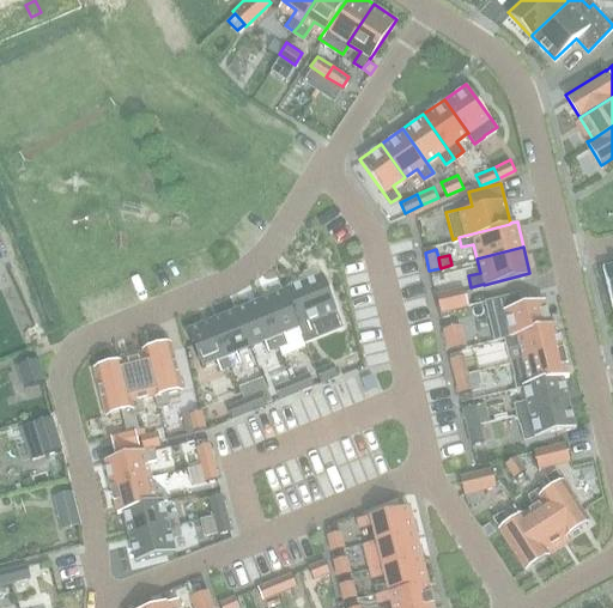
[(612,261),(602,265),(611,302),(612,302),(612,301),(612,261)]
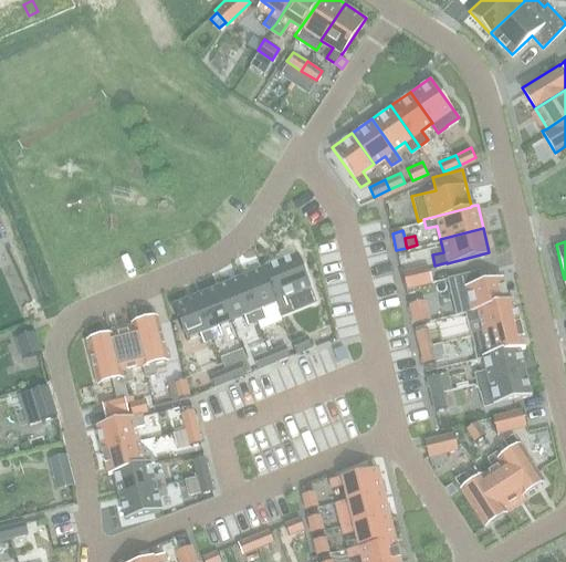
[(283,257),(261,266),(276,306),(286,302),(283,294),(296,290),(311,283),(297,251),(283,257)]
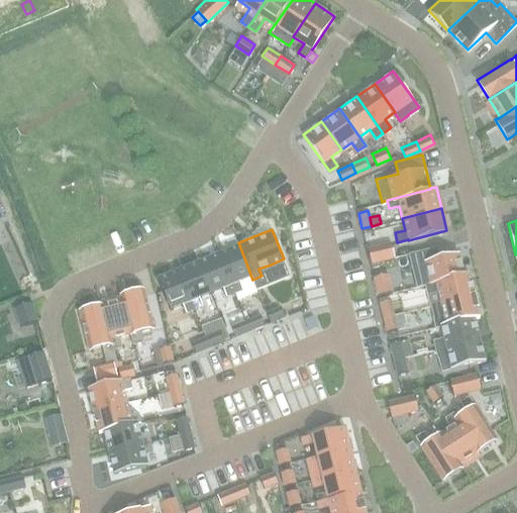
[(370,262),(394,255),(391,241),(367,246),(370,262)]
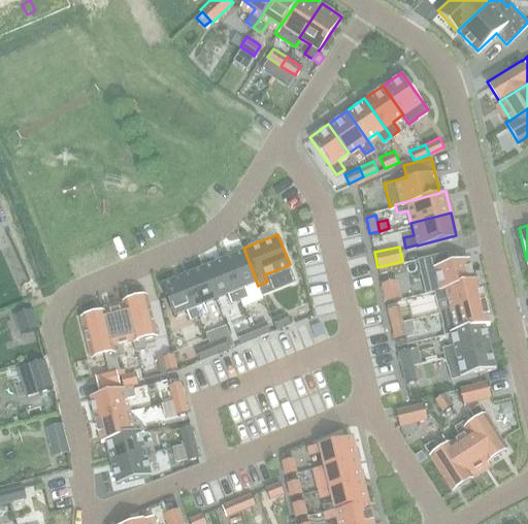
[(243,248),(223,257),(239,297),(248,294),(244,285),(256,281),(258,286),(243,248)]
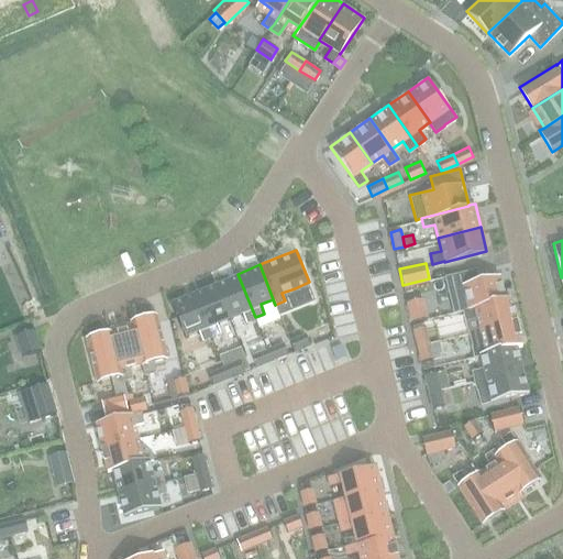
[(479,278),(476,266),(444,275),(453,311),(462,309),(462,308),(505,298),(505,297),(498,274),(479,278)]
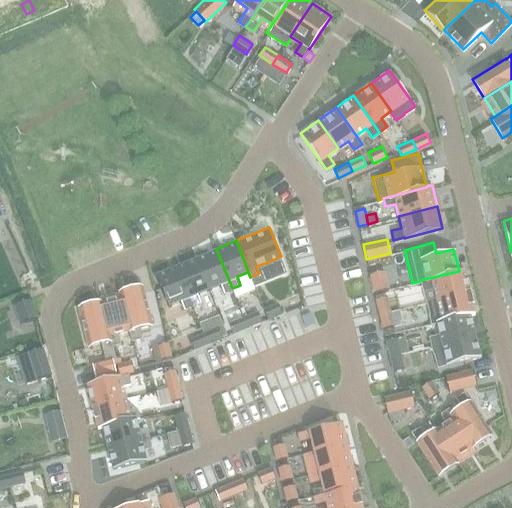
[(216,249),(196,257),(209,288),(220,284),(223,291),(232,288),(216,249)]
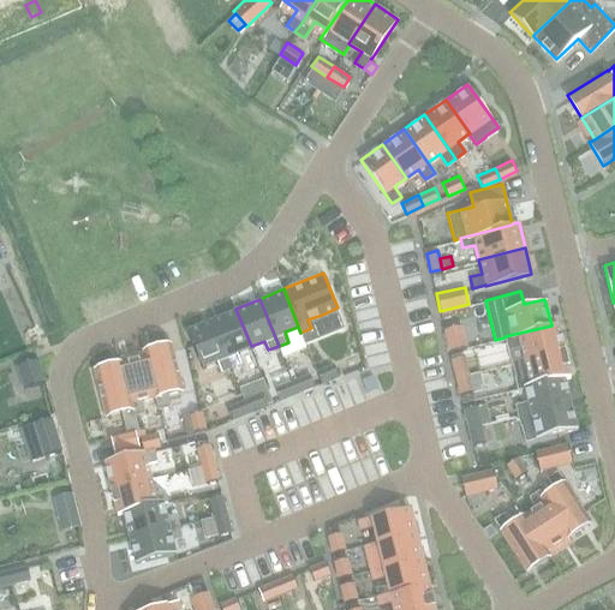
[(236,309),(212,318),(231,365),(240,362),(237,352),(251,346),(236,309)]
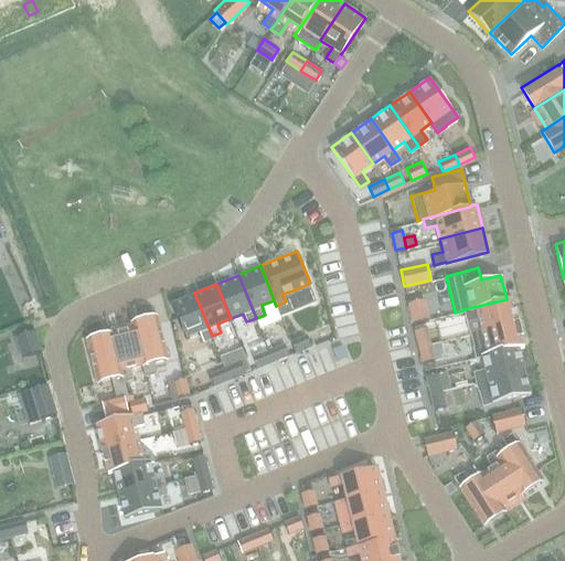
[(194,293),(171,302),(185,337),(199,331),(202,340),(212,336),(194,293)]
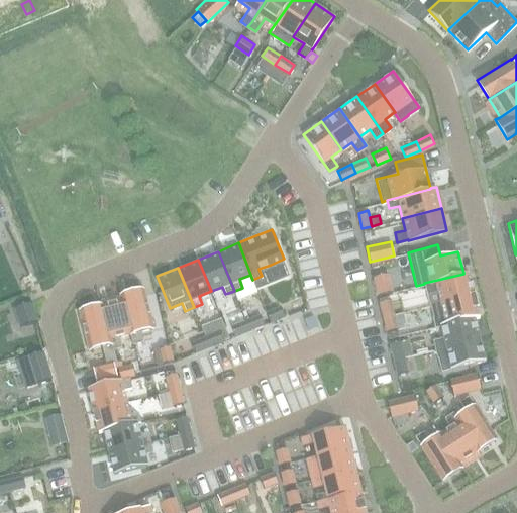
[(463,274),(424,283),(424,284),(426,292),(437,289),(440,301),(474,293),(469,271),(463,273),(463,274)]
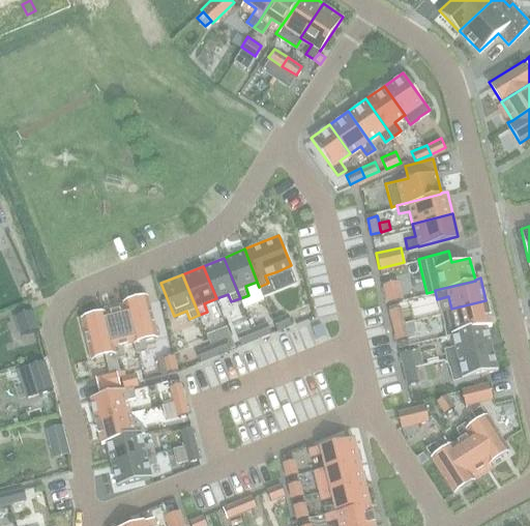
[(383,282),(388,301),(402,298),(396,279),(383,282)]
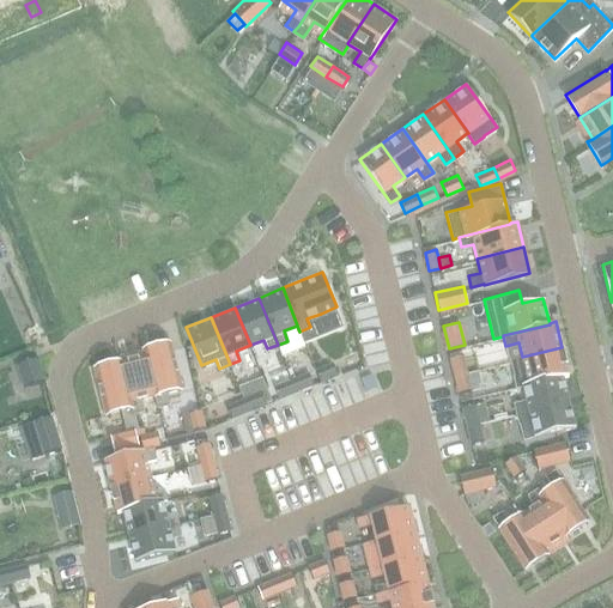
[(170,341),(143,348),(144,353),(155,394),(157,406),(169,403),(165,390),(181,387),(170,341)]
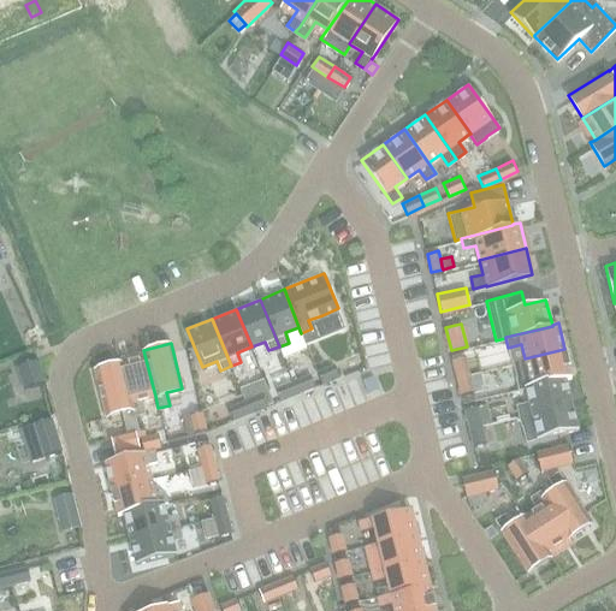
[(525,359),(513,361),(516,377),(515,377),(519,389),(525,386),(525,385),(564,375),(564,377),(570,375),(564,349),(525,359)]
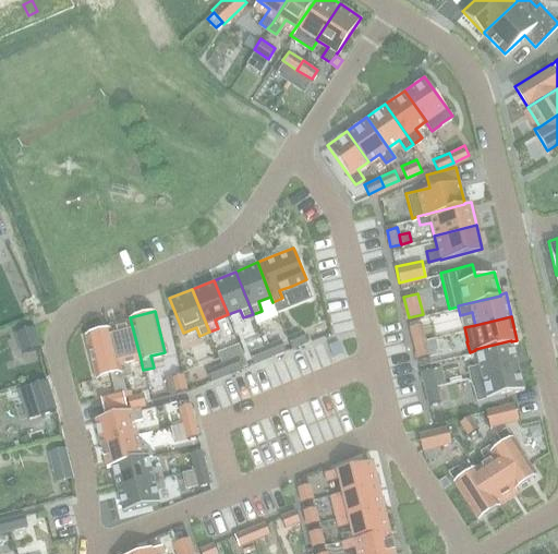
[(410,324),(413,340),(424,338),(420,321),(410,324)]
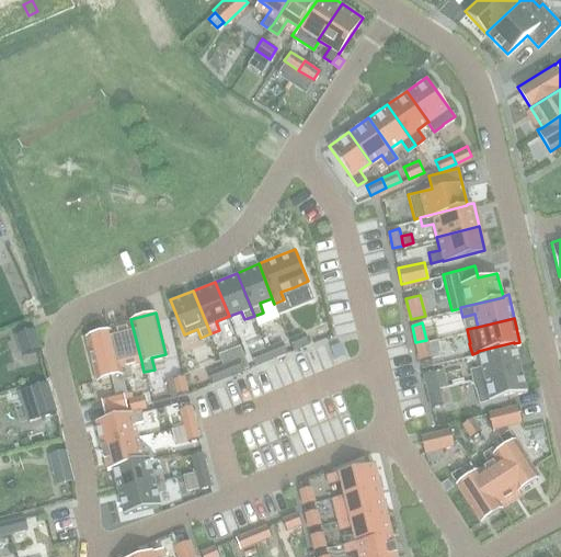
[(119,327),(111,329),(121,371),(123,377),(132,375),(130,368),(128,364),(141,361),(132,324),(119,327)]
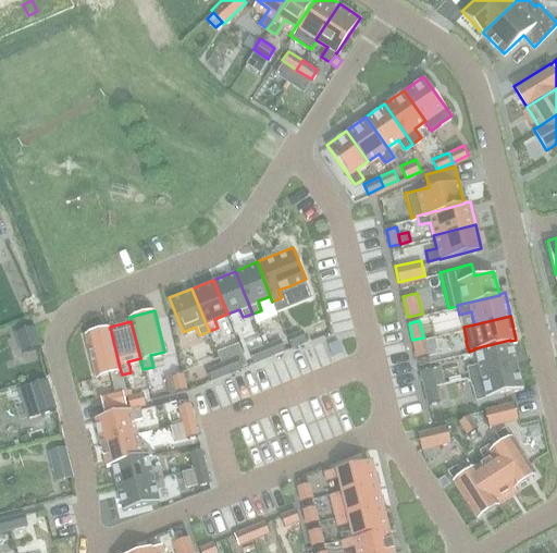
[(34,323),(20,328),(27,349),(40,345),(34,323)]
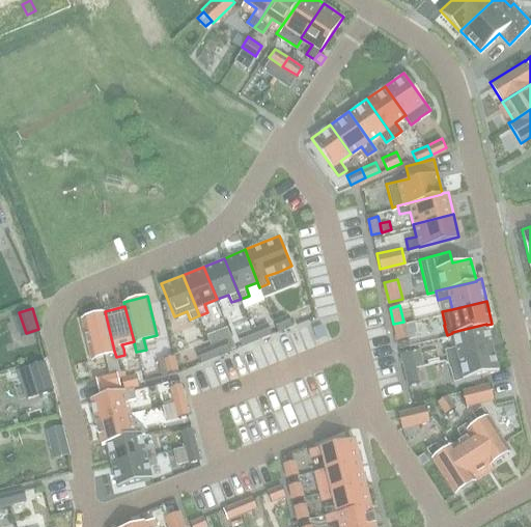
[(104,311),(81,317),(91,357),(105,354),(109,372),(117,370),(119,369),(114,351),(105,311),(104,311)]
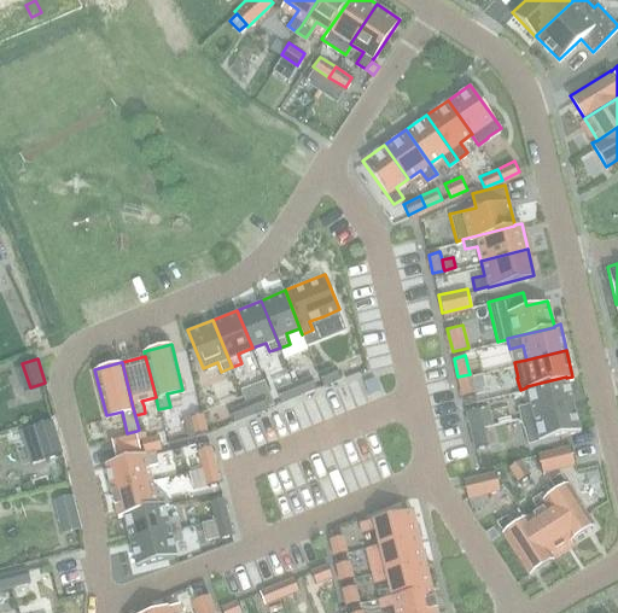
[(339,375),(336,365),(318,372),(322,383),(339,375)]
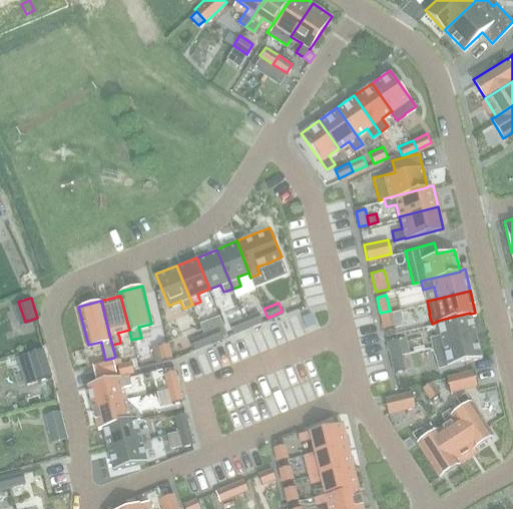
[(262,320),(258,311),(243,317),(247,326),(262,320)]
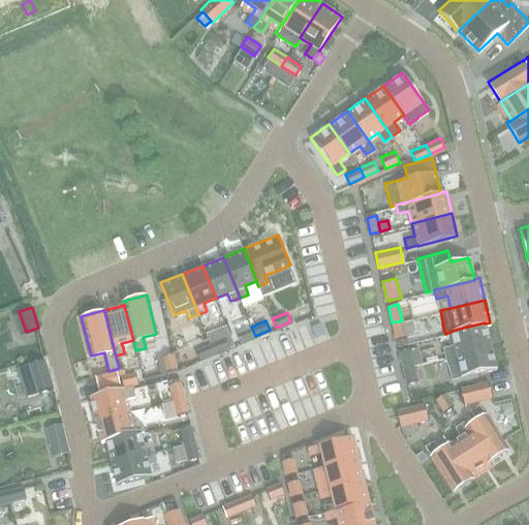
[(320,320),(310,325),(315,336),(324,333),(320,320)]
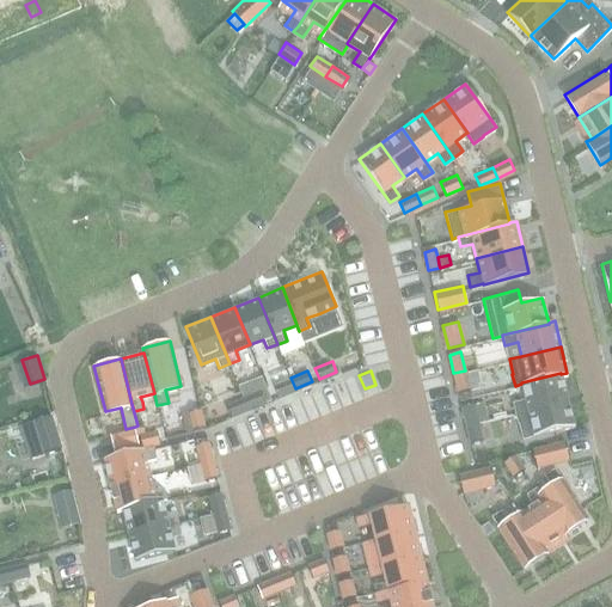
[(453,373),(458,391),(470,388),(465,371),(453,373)]
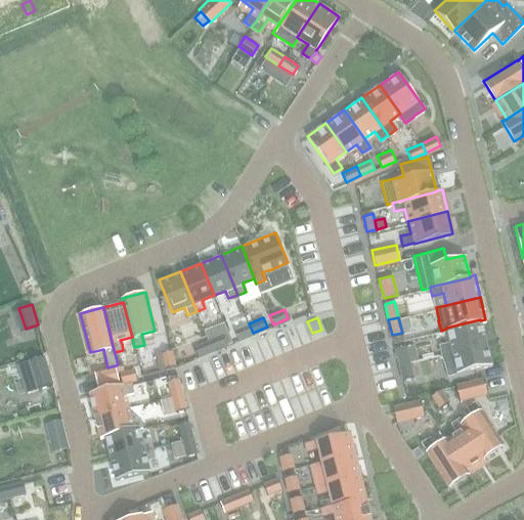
[(441,352),(485,341),(480,320),(480,319),(446,328),(446,329),(449,341),(439,343),(441,352)]
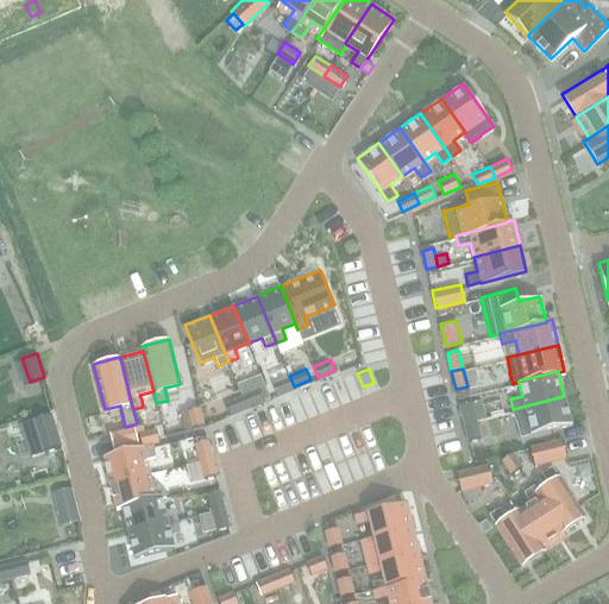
[(294,387),(289,376),(271,383),(276,394),(294,387)]
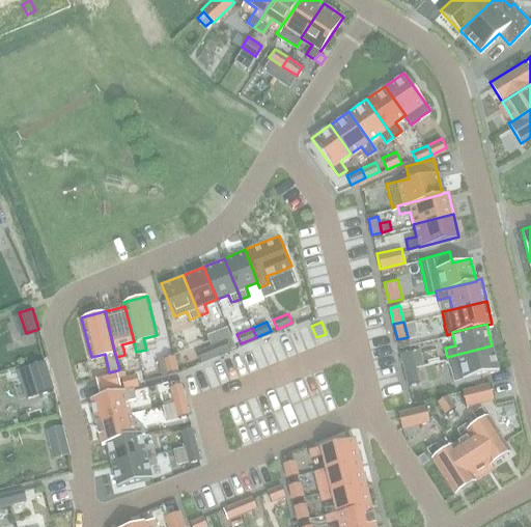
[(226,338),(211,344),(215,354),(229,348),(226,338)]
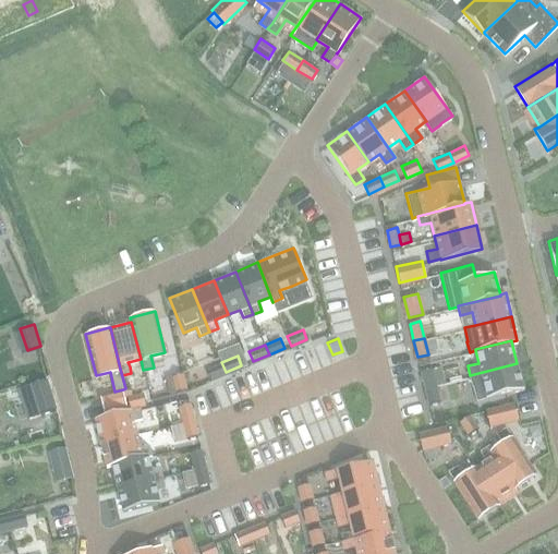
[(226,372),(221,362),(206,369),(209,378),(226,372)]
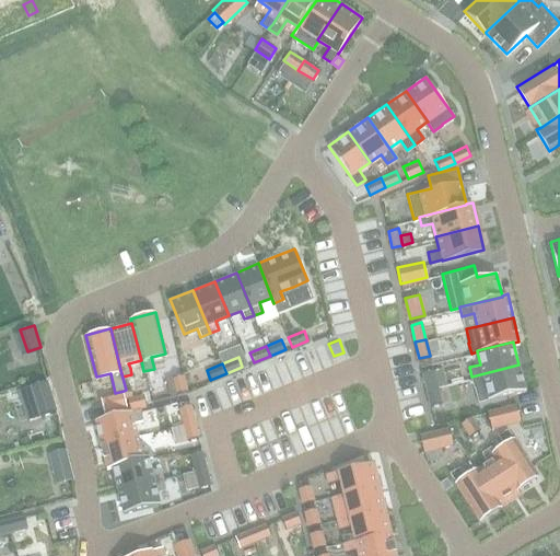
[(525,389),(518,365),(471,377),(474,386),(475,386),(478,401),(525,389)]
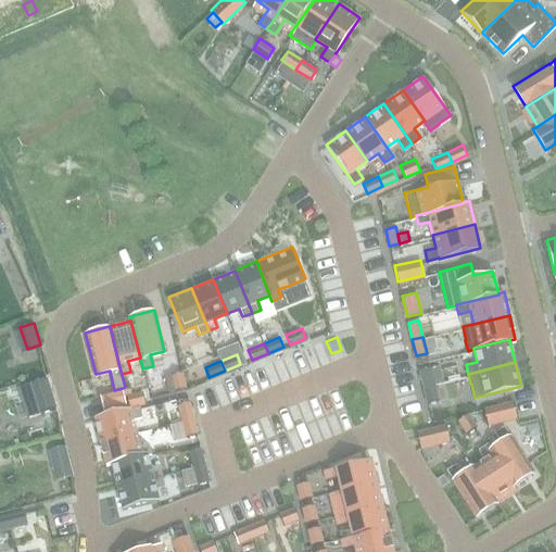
[(424,385),(433,383),(430,365),(419,368),(424,385)]
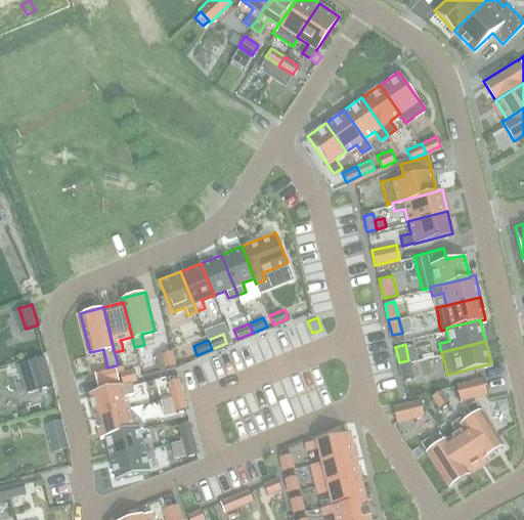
[(44,353),(31,357),(38,386),(52,382),(44,353)]
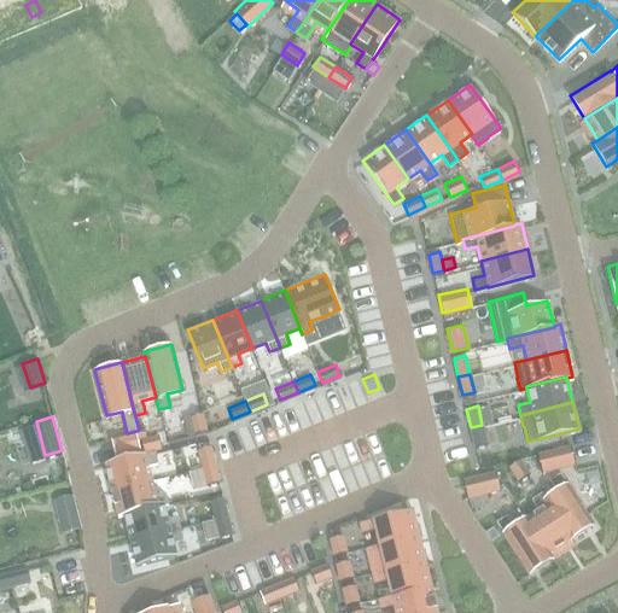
[(474,445),(487,443),(482,425),(471,427),(474,445)]
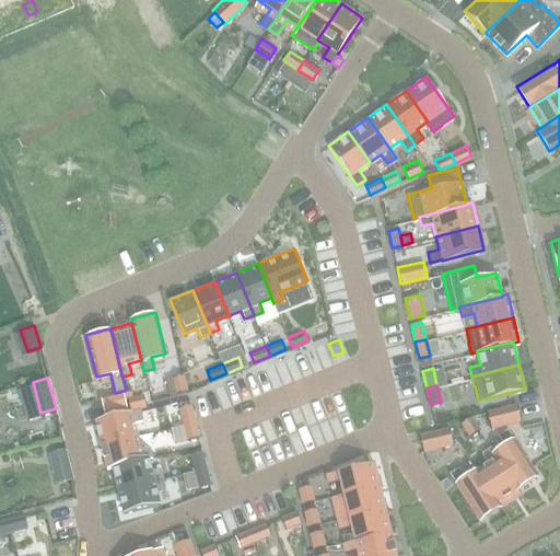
[(115,393),(101,396),(105,413),(128,407),(124,391),(115,393)]
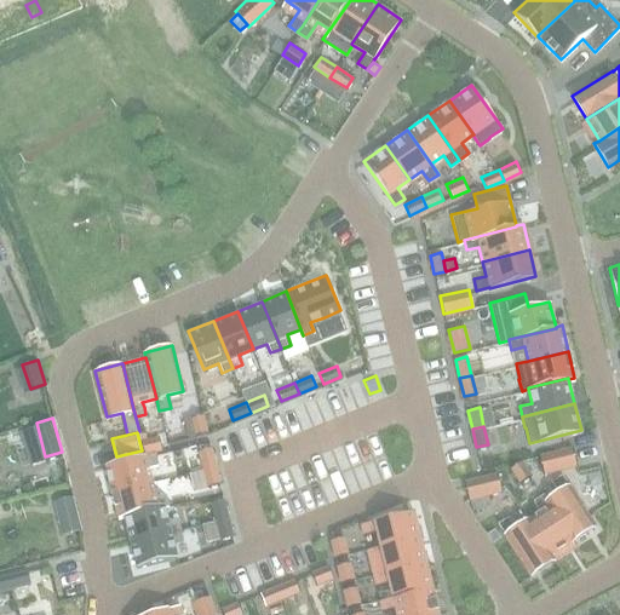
[(159,436),(141,440),(143,452),(161,448),(159,436)]
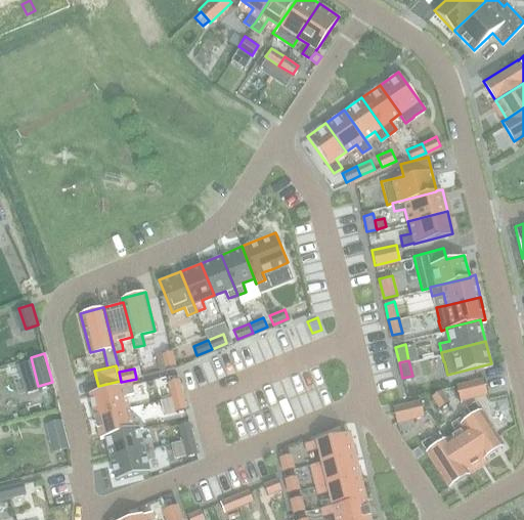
[(181,392),(178,377),(168,379),(172,394),(181,392)]
